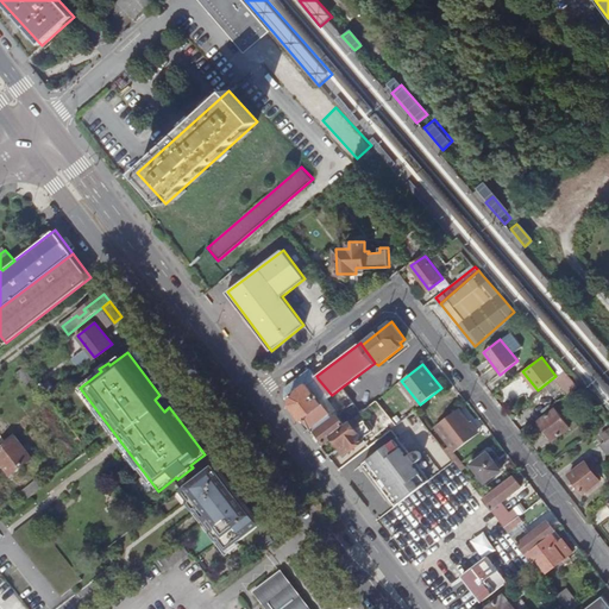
[(287,401),(302,420),(322,405),(320,401),(308,385),(318,378),(316,376),(312,369),(288,388),(287,401)]
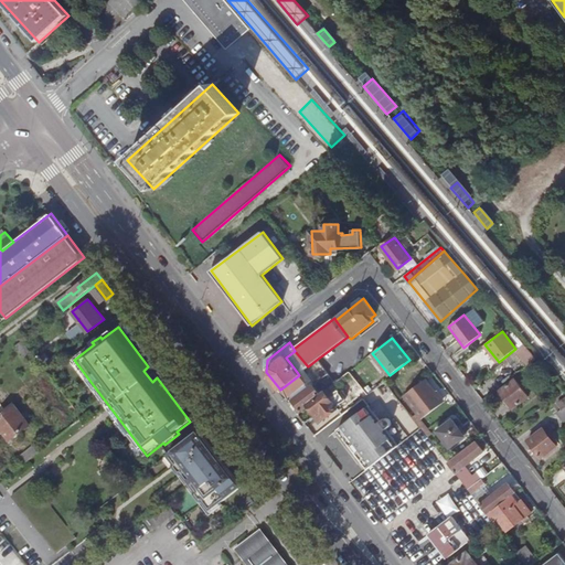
[(297,372),(307,365),(295,351),(286,358),(297,372)]
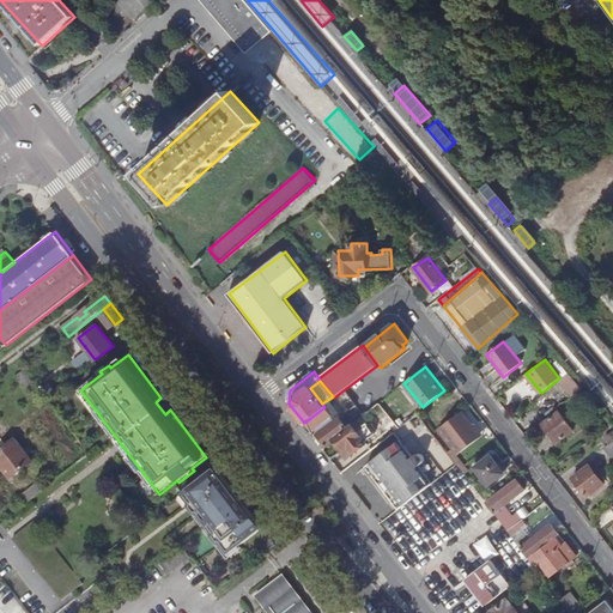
[(345,389),(334,398),(329,402),(341,417),(357,405),(345,389)]
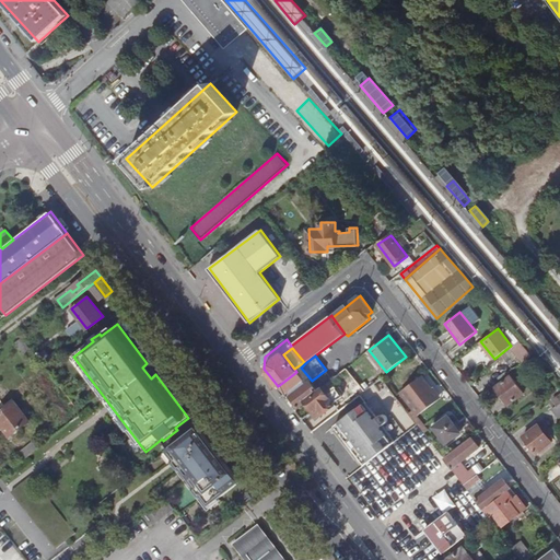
[(318,391),(322,388),(333,378),(326,370),(312,381),(311,382),(318,391)]
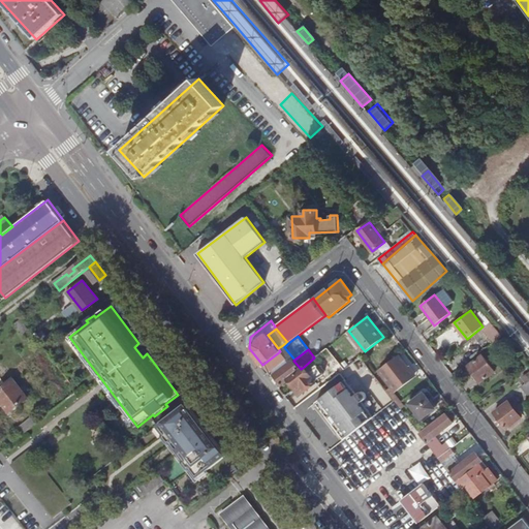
[(270,374),(271,377),(289,363),(280,351),(262,365),(270,374)]
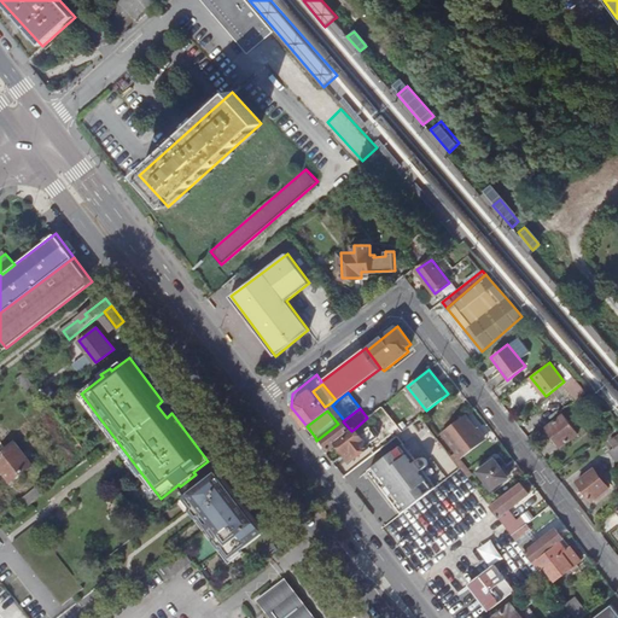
[(561,447),(578,433),(564,414),(547,427),(561,447)]
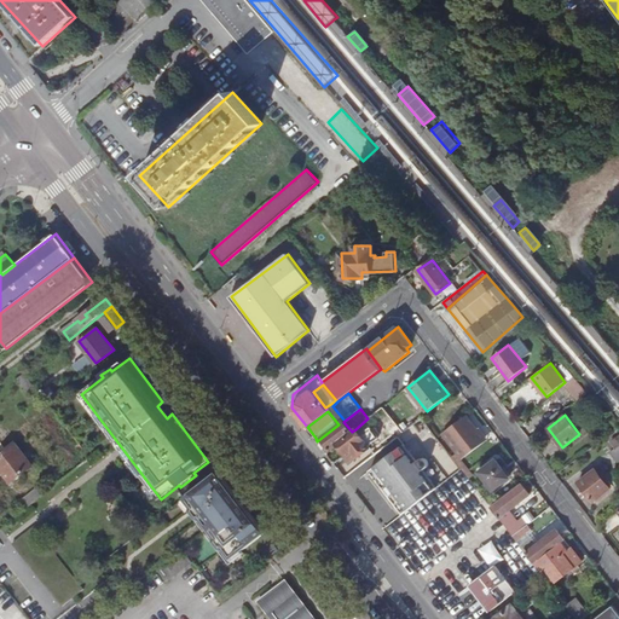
[(467,416),(443,434),(461,456),(486,437),(479,428),(478,429),(467,416)]
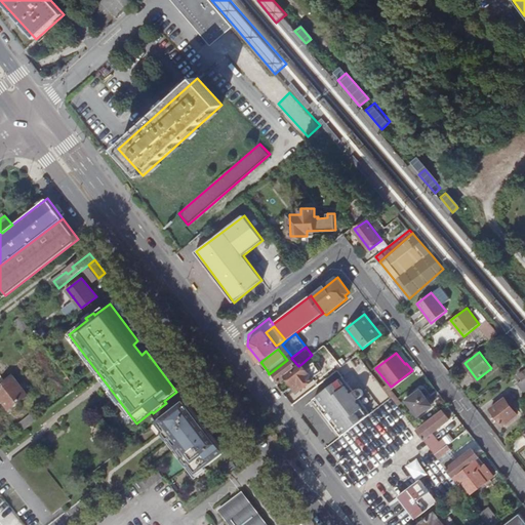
[(269,374),(277,384),(286,376),(298,366),(291,358),(287,360),(269,374)]
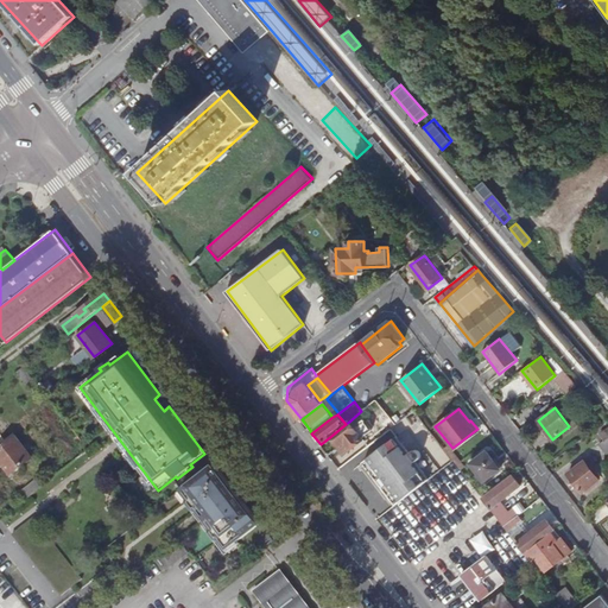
[(428,481),(454,461),(449,455),(445,449),(430,430),(418,415),(413,418),(417,423),(413,425),(407,416),(396,424),(391,428),(398,437),(363,463),(396,505),(428,481)]
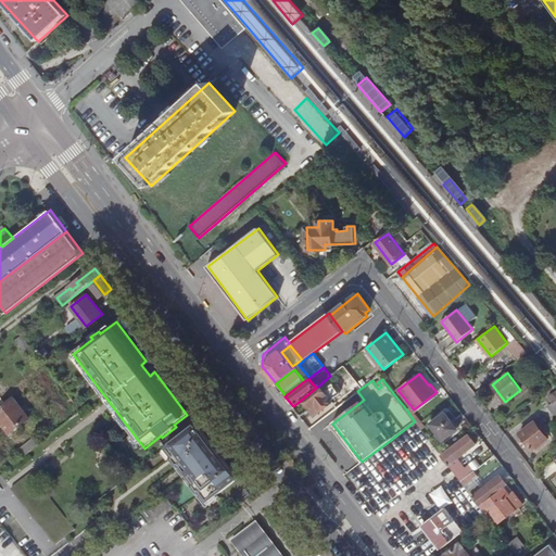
[(316,388),(303,399),(316,415),(332,402),(319,386),(316,388)]
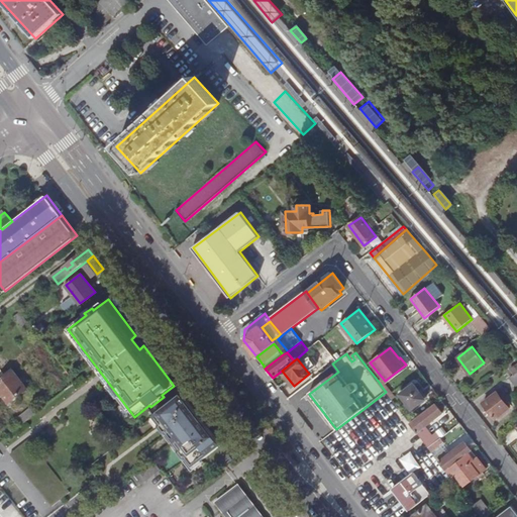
[(0,382),(0,394),(8,404),(26,389),(12,373),(0,382)]
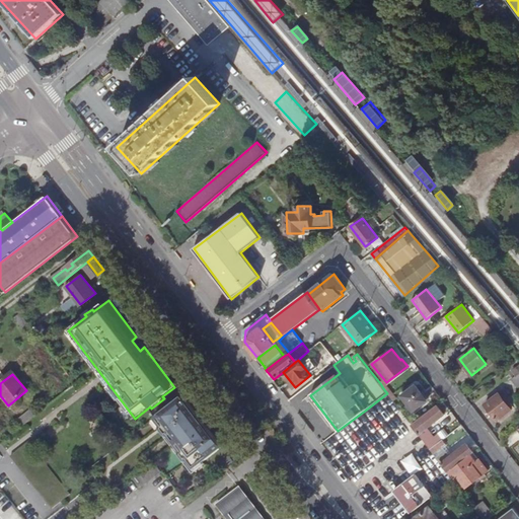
[(383,388),(387,393),(391,398),(394,396),(393,394),(386,385),(383,388)]
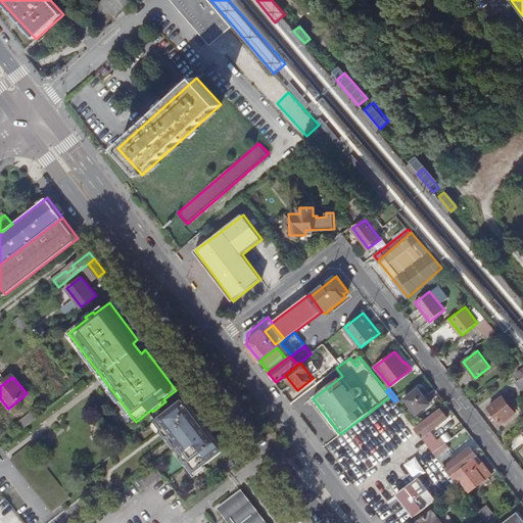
[(418,414),(431,403),(419,388),(406,398),(418,414)]
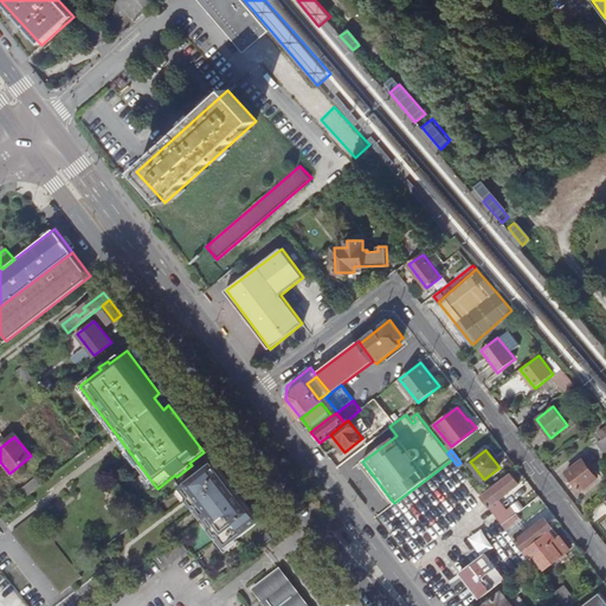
[(566,472),(581,491),(598,478),(593,472),(595,470),(591,464),(587,465),(582,459),(566,472)]
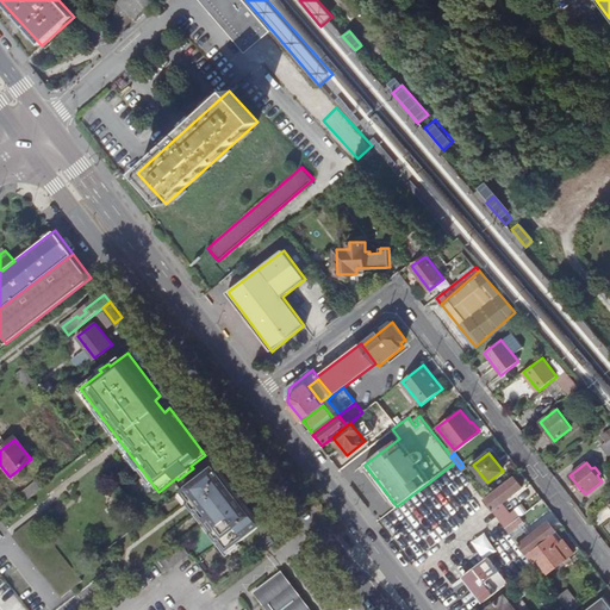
[(215,464),(182,490),(206,518),(200,523),(224,554),(262,523),(215,464)]
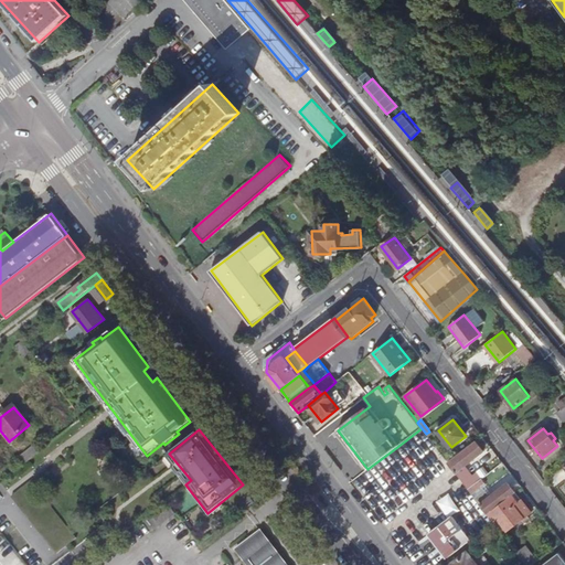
[(449,464),(456,472),(483,451),(477,441),(449,464)]
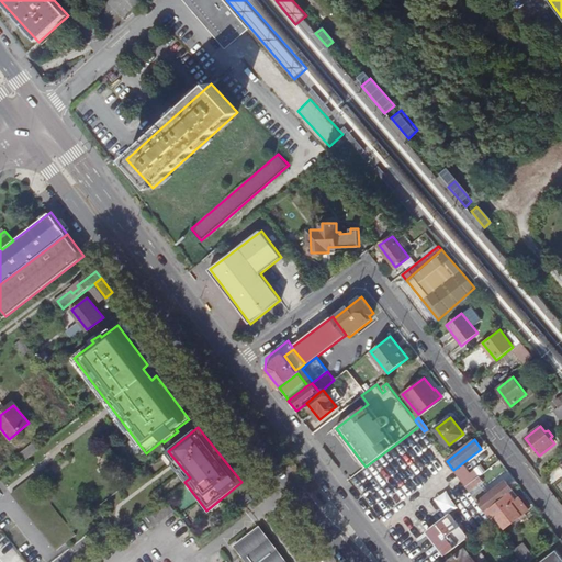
[(29,458),(40,449),(34,444),(24,452),(29,458)]
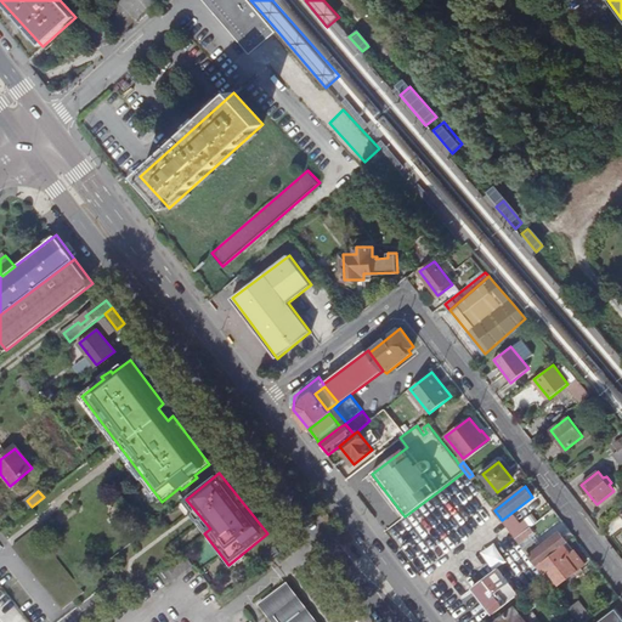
[(504,524),(515,538),(521,533),(510,520),(504,524)]
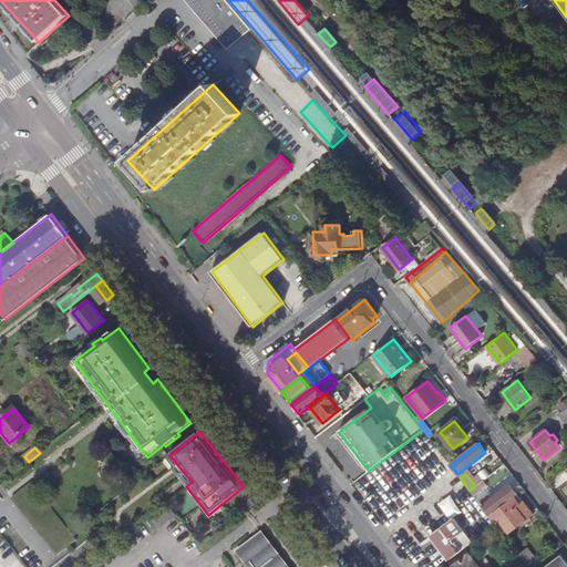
[(470,491),(474,495),(487,485),(483,480),(475,486),(470,491)]
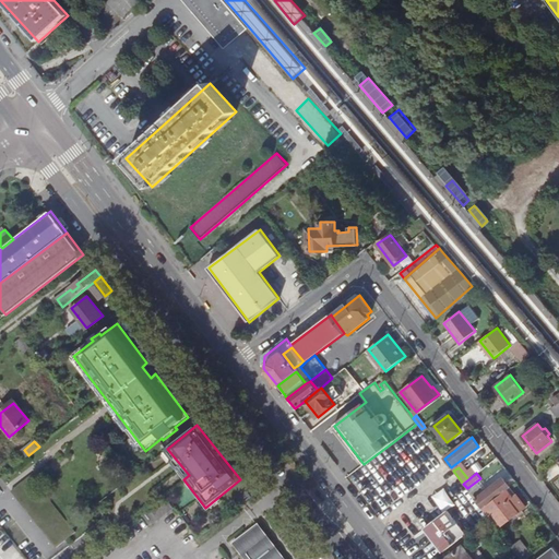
[(476,500),(483,509),(511,487),(503,478),(475,499),(476,500)]
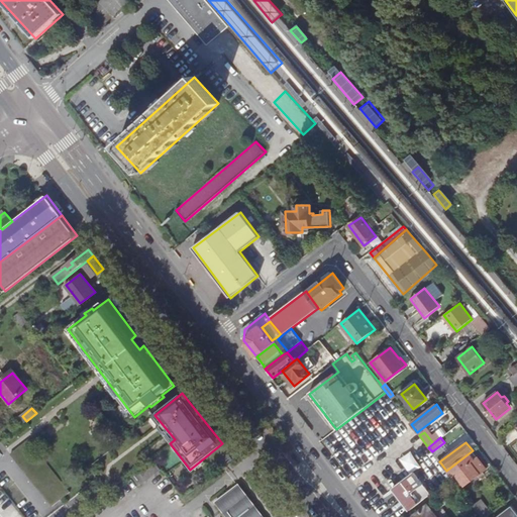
[(478,457),(473,450),(446,471),(452,478),(456,475),(466,486),(487,469),(478,457)]
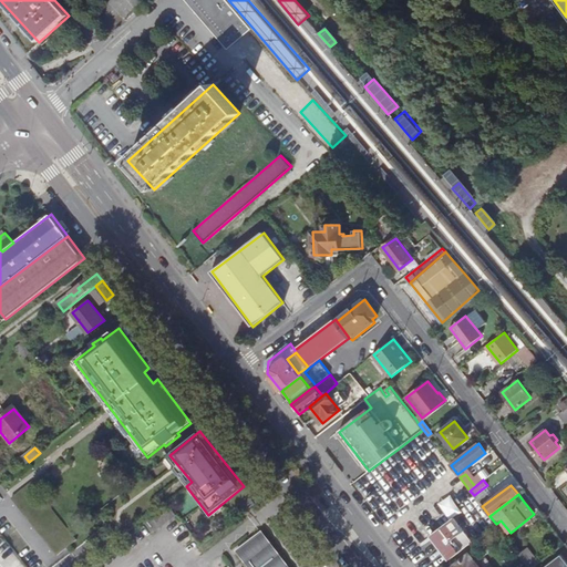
[(246,509),(255,503),(250,497),(241,504),(246,509)]
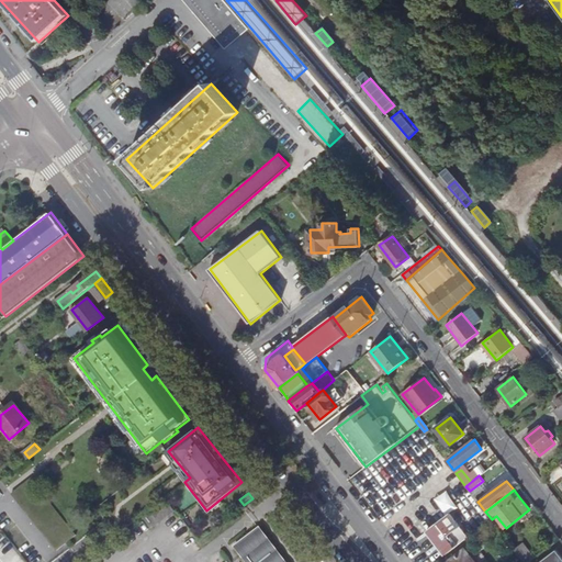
[(449,514),(440,521),(449,534),(459,526),(449,514)]
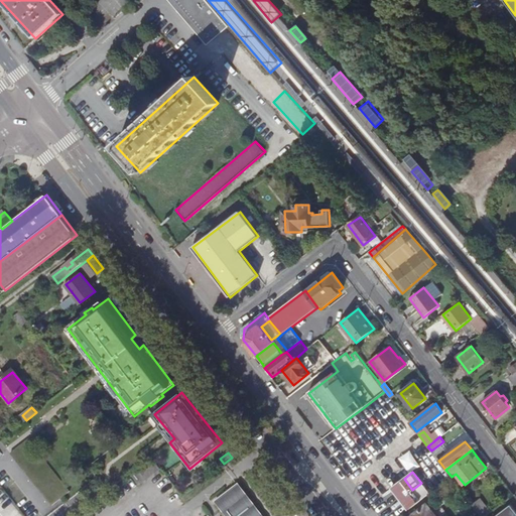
[(404,479),(392,488),(409,509),(421,500),(412,490),(404,479)]
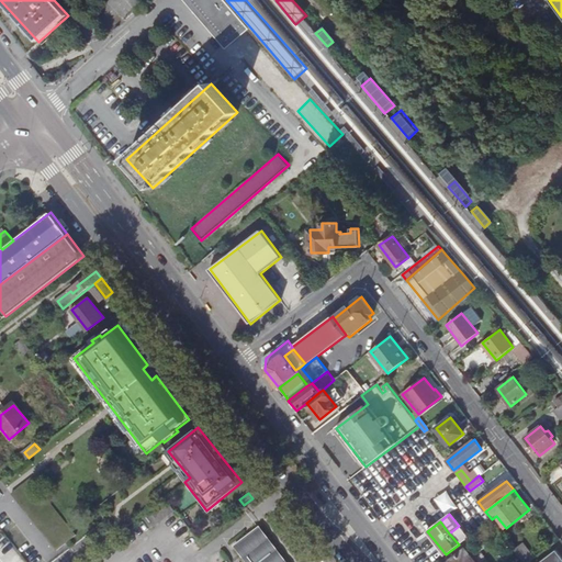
[(227,561),(228,561),(226,561),(283,561),(259,530),(237,547),(248,561),(227,561)]
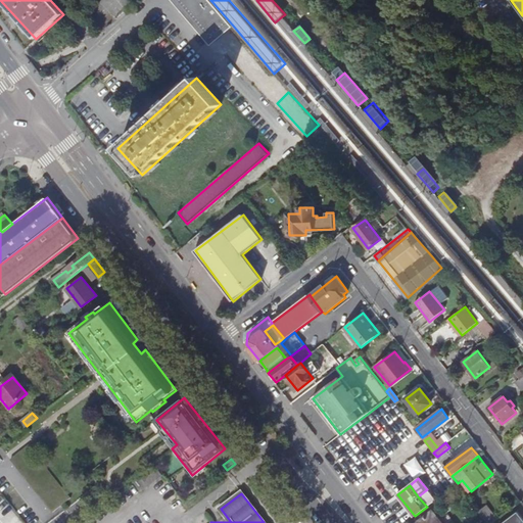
[(479,513),(486,522),(490,522),(496,519),(487,507),(479,513)]
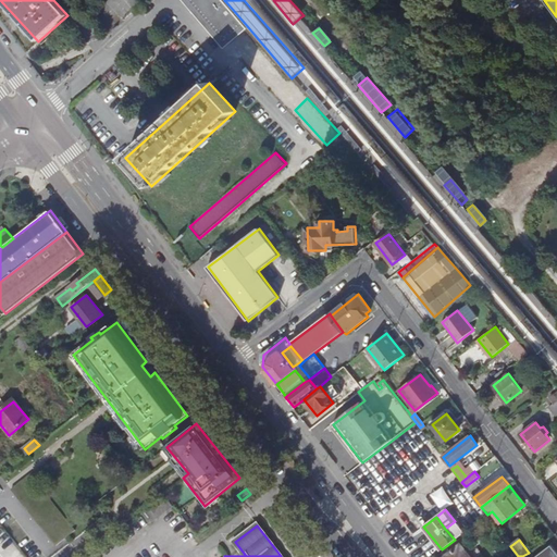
[(482,556),(483,556),(474,546),(467,552),(460,544),(445,556),(446,556),(482,556)]
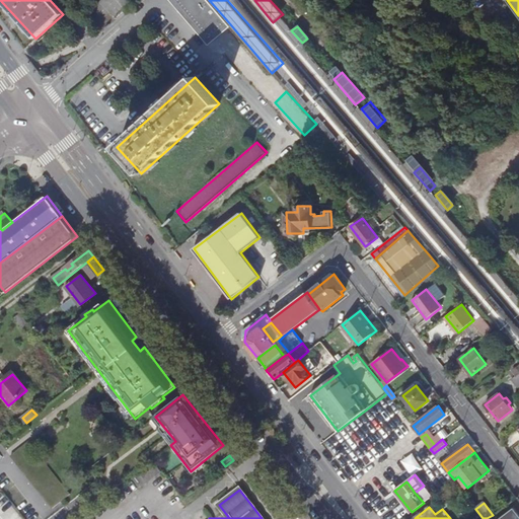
[(518,518),(518,515),(513,508),(498,518),(518,518)]
